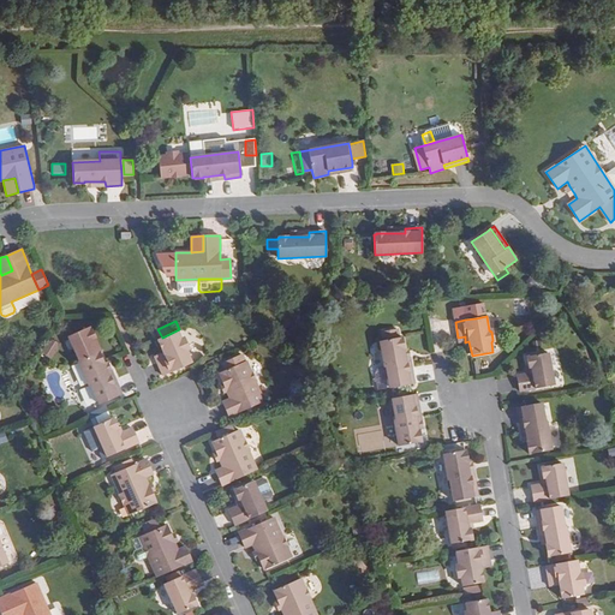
[(191,345),(187,339),(184,336),(180,329),(162,338),(160,338),(166,351),(163,352),(166,357),(160,359),(166,374),(195,362),(189,348),(191,345)]
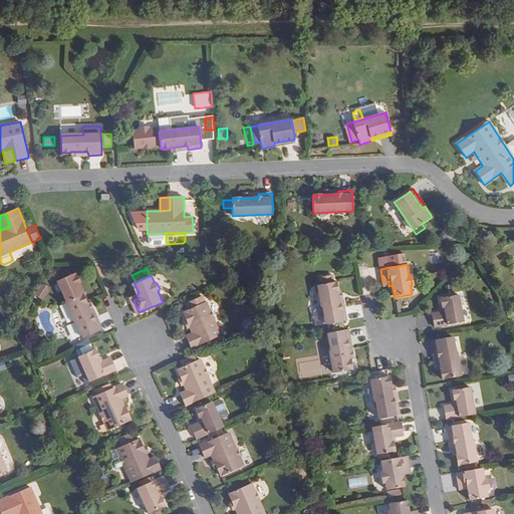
[(319,285),(332,282),(331,275),(318,277),(319,285)]
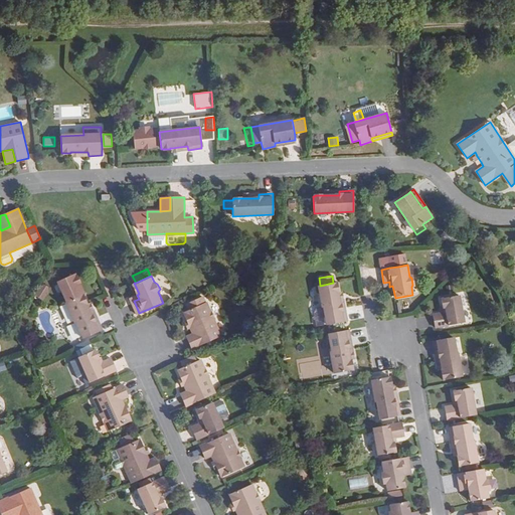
[(338,293),(336,283),(333,283),(320,286),(318,286),(322,308),(323,308),(326,325),(327,325),(347,322),(344,308),(340,309),(337,293),(338,293)]
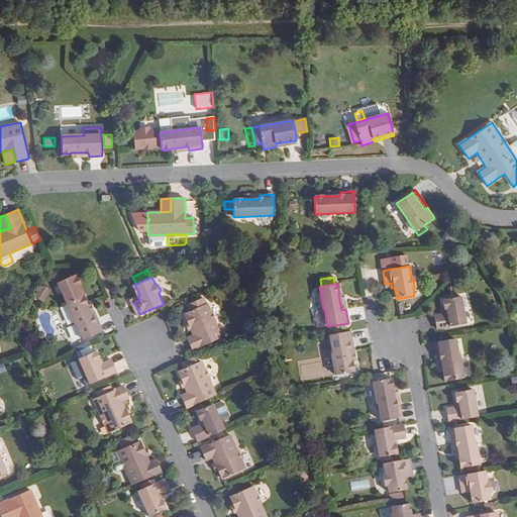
[(42,285),(35,296),(42,301),(50,289),(42,285)]
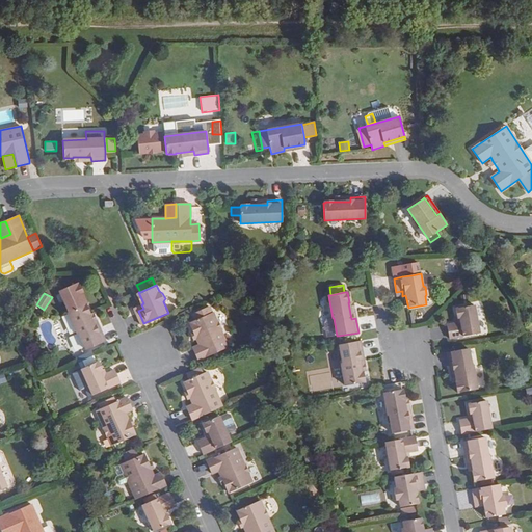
[(83,303),(80,304),(75,308),(73,302),(65,307),(68,311),(65,312),(75,333),(76,333),(83,349),(103,340),(98,327),(94,329),(87,314),(83,303)]
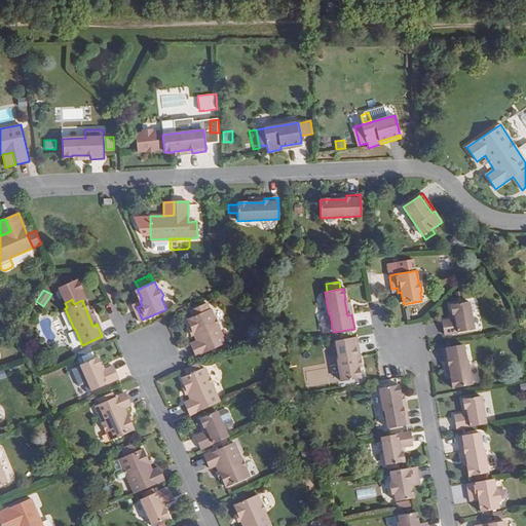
[(474,330),(468,302),(450,305),(452,314),(453,314),(453,320),(450,320),(442,322),(445,335),(474,330)]
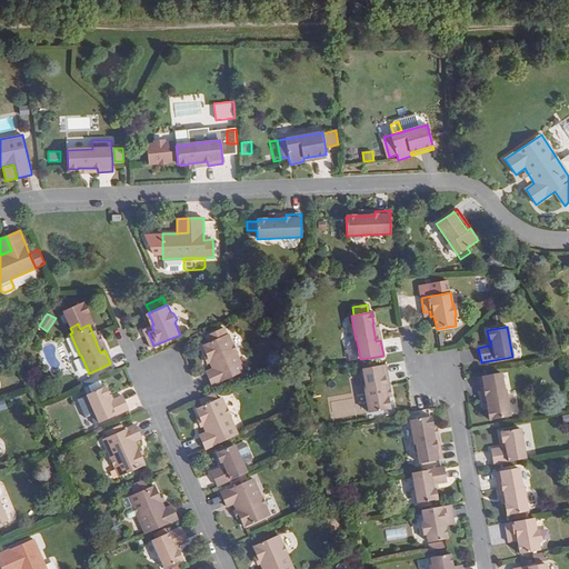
[(243,370),(236,352),(231,342),(230,342),(226,333),(225,335),(222,328),(205,337),(207,342),(201,346),(211,368),(205,371),(211,385),(243,370)]
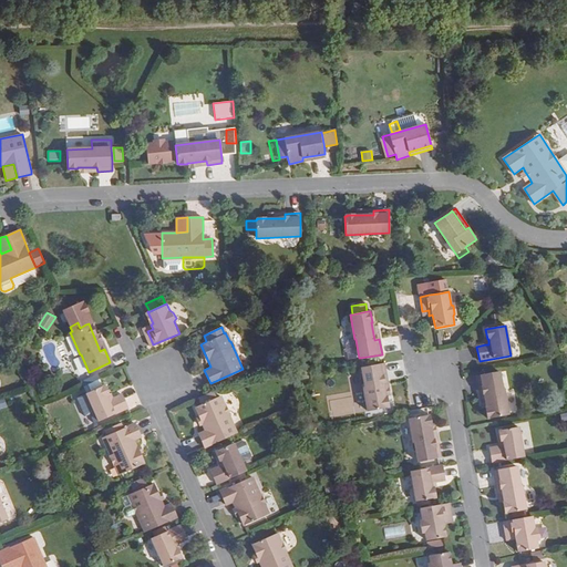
[(96,332),(93,334),(100,351),(104,349),(96,332)]
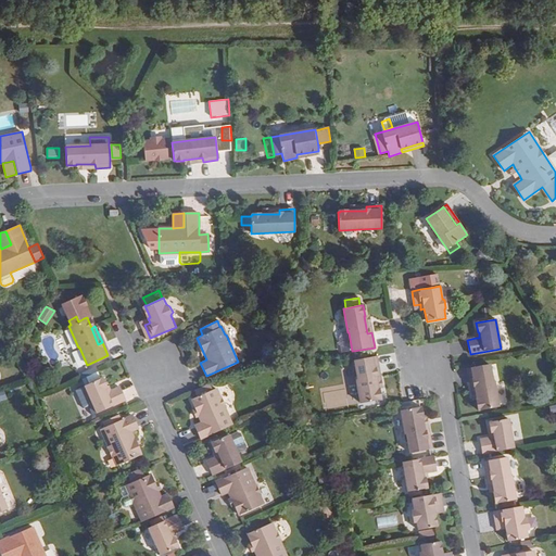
[(352,351),(349,332),(348,332),(342,333),(339,338),(342,352),(352,351)]
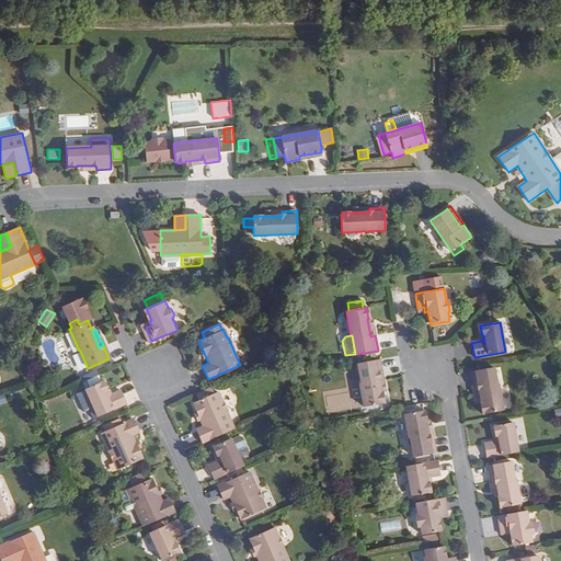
[(385,403),(382,392),(381,392),(378,375),(382,375),(380,359),(357,364),(361,384),(359,384),(364,408),(385,403)]
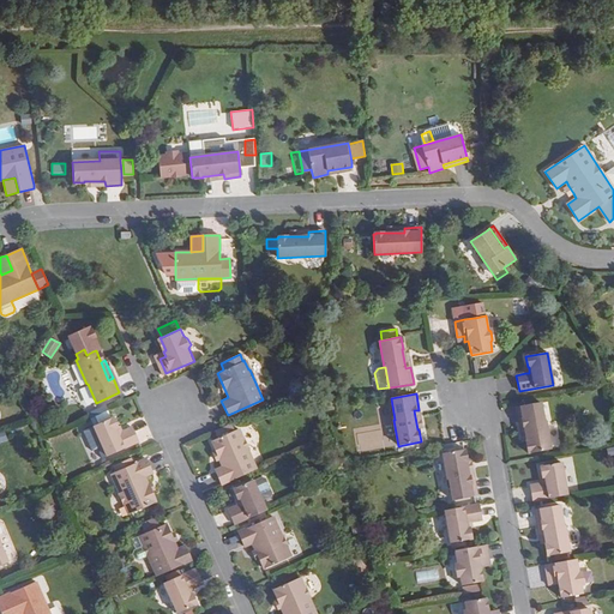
[(545,423),(541,402),(517,407),(519,422),(524,421),(528,440),(527,440),(529,453),(552,449),(547,422),(545,423)]
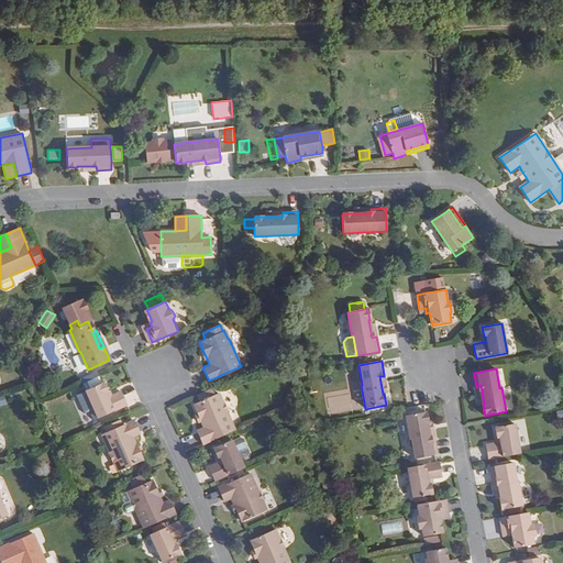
[(121,389),(112,394),(109,395),(107,390),(108,390),(108,389),(103,381),(85,389),(98,417),(127,404),(121,389)]
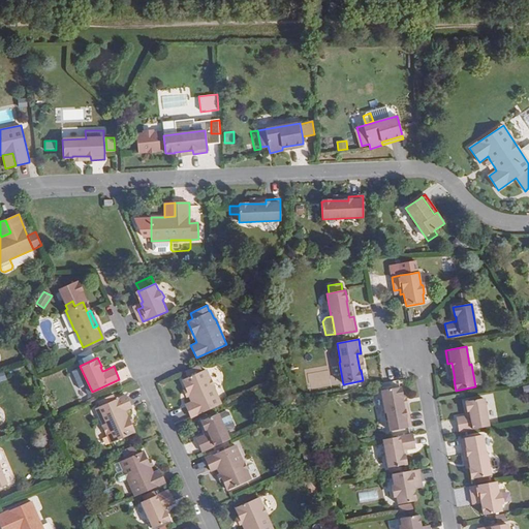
[(205,369),(199,370),(195,373),(193,368),(185,373),(186,377),(181,379),(191,401),(184,404),(190,416),(220,403),(213,386),(208,375),(205,369)]
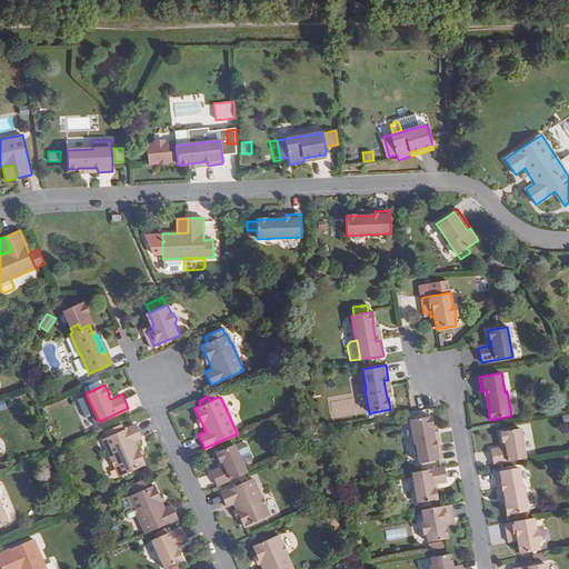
[(88,397),(79,400),(85,418),(93,416),(88,397)]
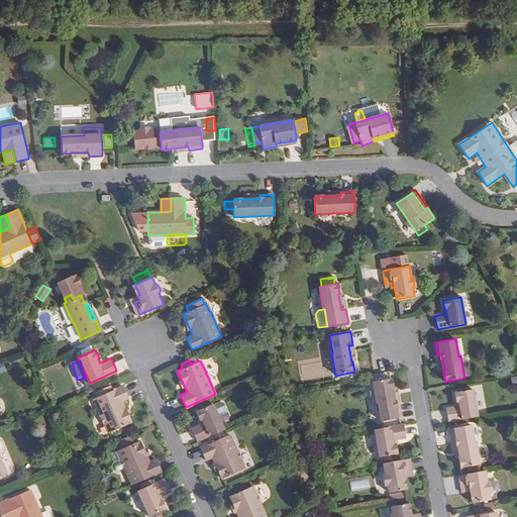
[(402,418),(399,404),(395,405),(392,389),(393,389),(391,379),(373,382),(377,404),(378,404),(381,421),(402,418)]
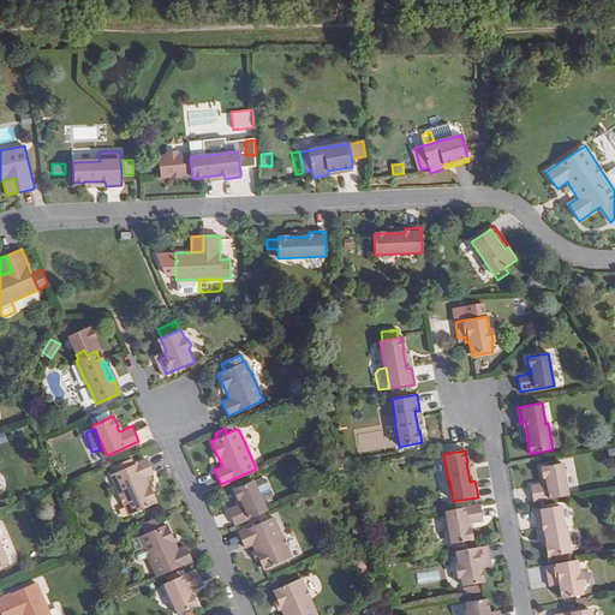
[(155,501),(143,476),(150,472),(144,458),(132,463),(130,458),(119,463),(121,467),(115,470),(109,472),(119,493),(118,493),(123,505),(124,505),(129,514),(155,501)]
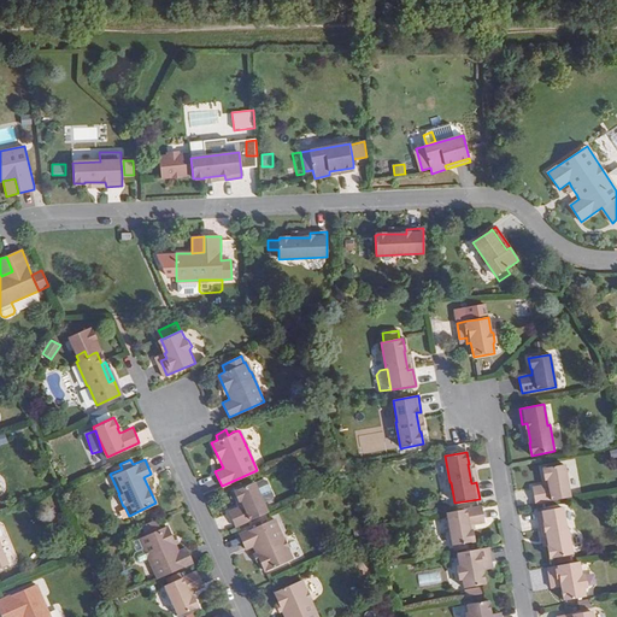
[(545,480),(546,480),(546,486),(542,486),(533,488),(535,504),(570,498),(564,464),(542,469),(545,480)]
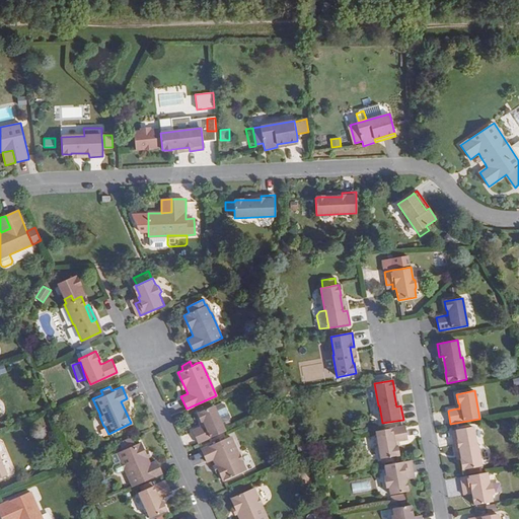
[(225,432),(214,406),(197,414),(201,422),(201,423),(202,422),(204,426),(201,428),(193,431),(199,443),(225,432)]
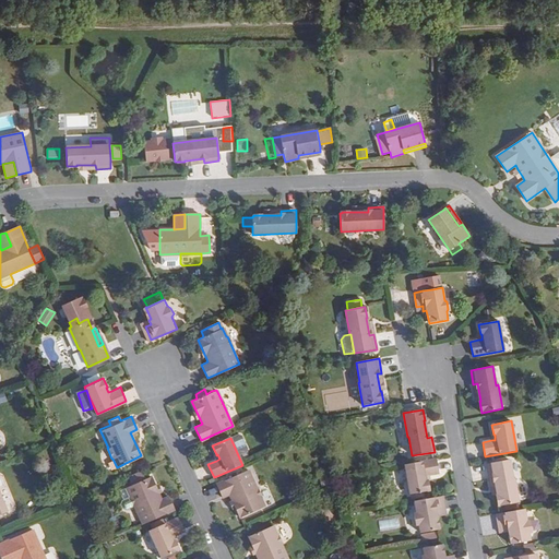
[(439,474),(436,459),(405,465),(409,495),(429,490),(428,482),(428,480),(427,480),(426,476),(429,475),(439,474)]
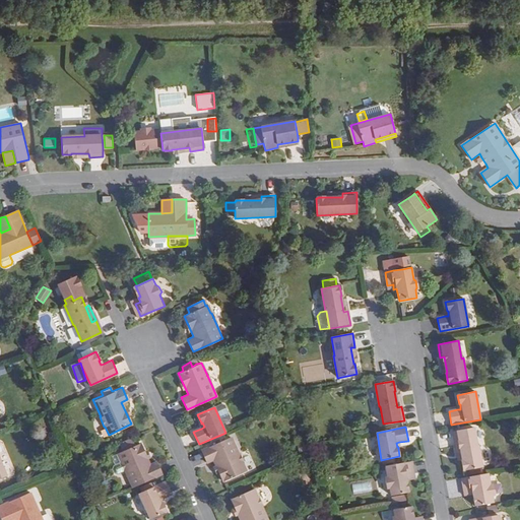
[(473,428),(453,432),(455,445),(459,444),(462,460),(461,460),(463,471),(482,467),(478,445),(476,446),(473,428)]
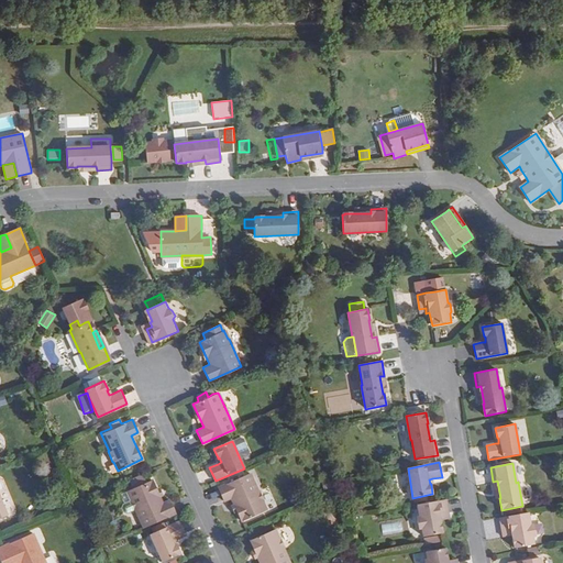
[(131,486),(132,488),(145,483),(142,474),(136,476),(139,482),(131,486)]
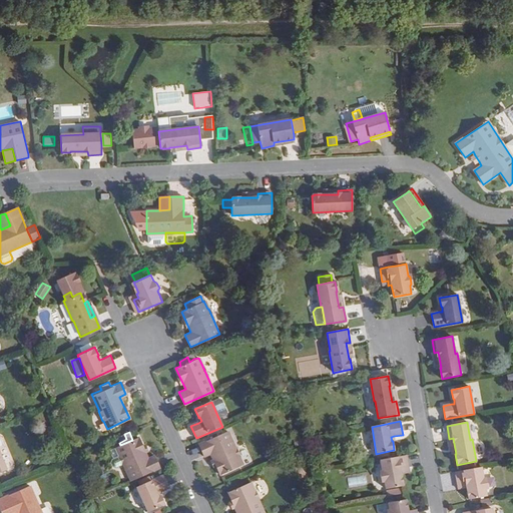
[(220,476),(243,466),(240,459),(241,458),(236,448),(235,449),(228,432),(198,444),(204,457),(210,454),(220,476)]
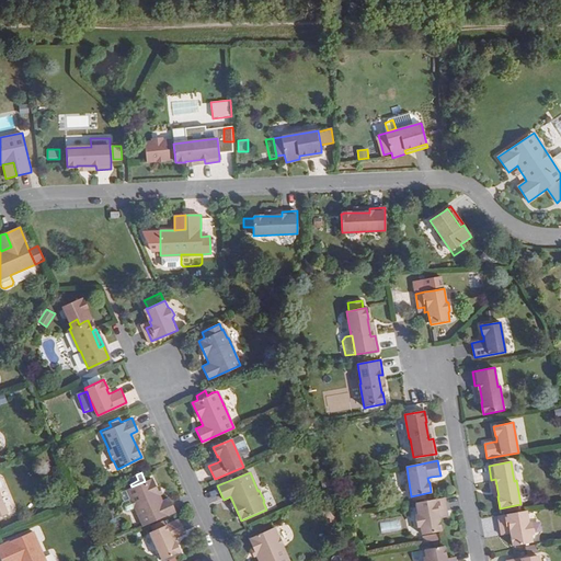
[(136,474),(128,479),(130,484),(138,480),(136,474)]
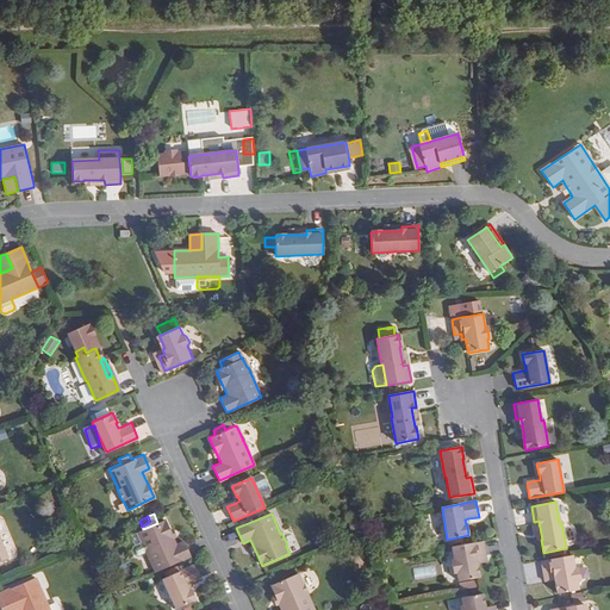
[(175,546),(165,520),(157,523),(143,529),(137,531),(142,541),(141,541),(141,542),(135,545),(132,546),(131,551),(134,554),(137,555),(145,552),(145,554),(147,553),(156,573),(190,558),(182,542),(175,546)]
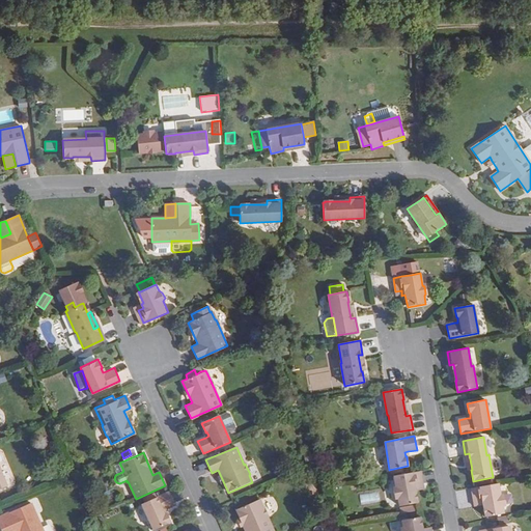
[(123,471),(119,463),(113,466),(117,474),(122,472),(122,471),(123,471)]
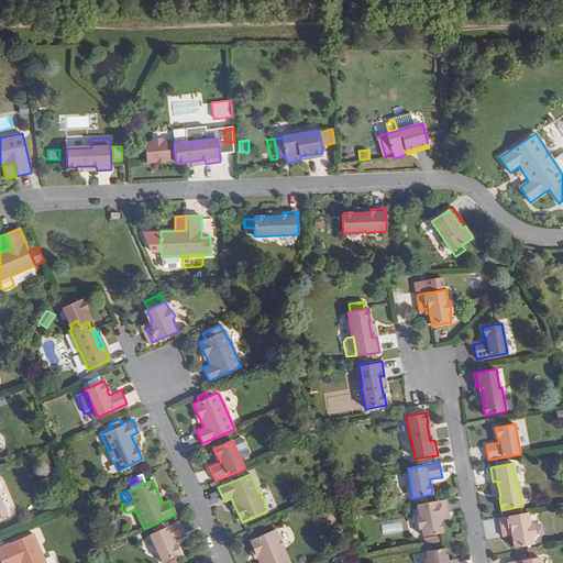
[(451,514),(448,499),(419,505),(421,517),(419,520),(420,527),(423,528),(426,537),(444,532),(442,520),(445,520),(444,515),(451,514)]
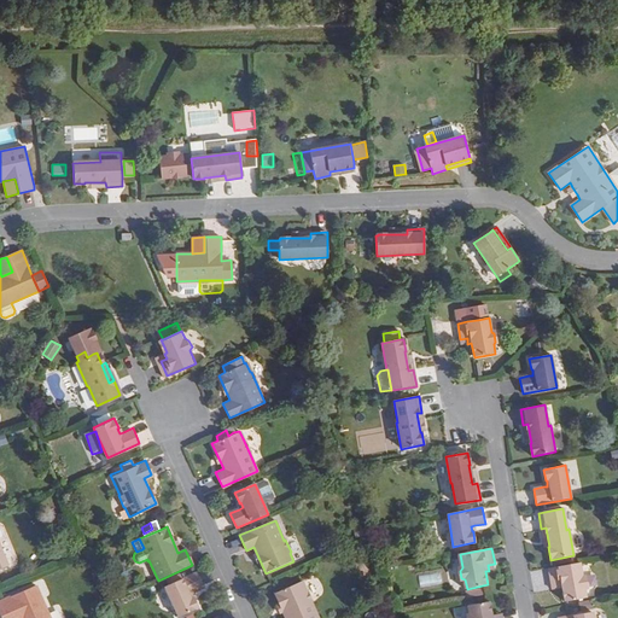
[(582,575),(581,563),(548,569),(552,583),(558,582),(559,588),(563,587),(566,601),(588,598),(586,587),(587,584),(586,577),(582,575)]
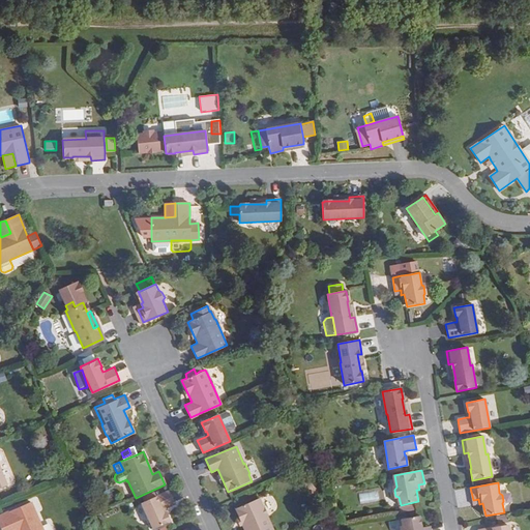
[(174,503),(168,490),(141,503),(152,528),(170,521),(166,512),(166,511),(165,512),(163,508),(166,506),(174,503)]
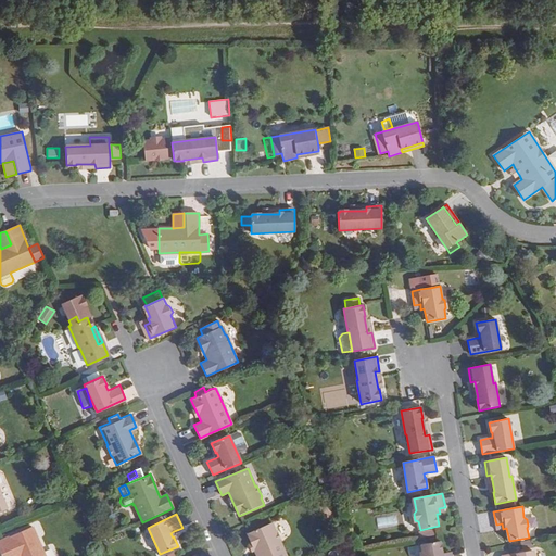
[(287,555),(281,540),(277,530),(273,521),(249,532),(258,555),(256,555),(287,555)]
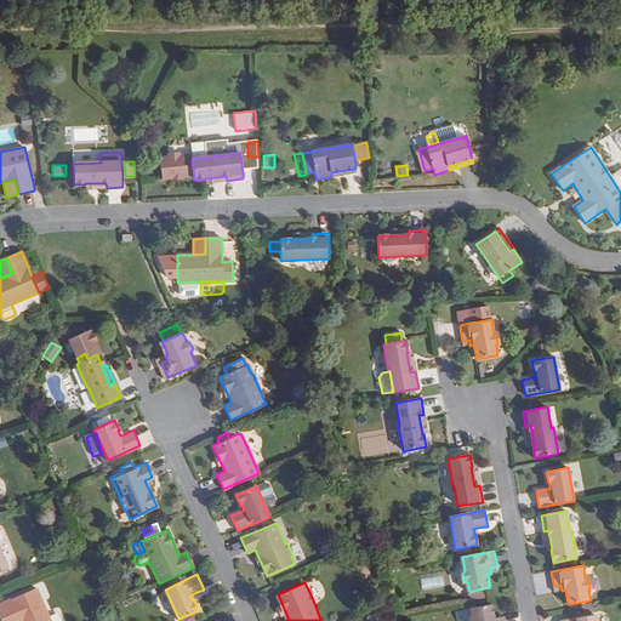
[(50,620),(36,588),(0,604),(0,616),(1,620),(3,620),(17,615),(18,620),(50,620)]
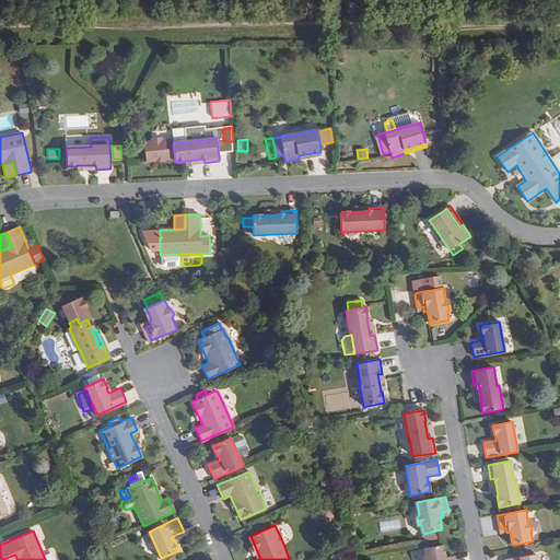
[(447,558),(445,546),(426,549),(427,557),(424,559),(450,559),(450,558),(447,558)]
